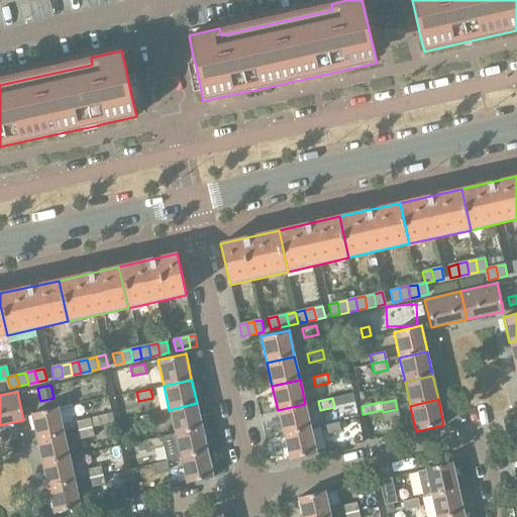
[(197,403),(169,410),(175,434),(202,427),(197,403)]
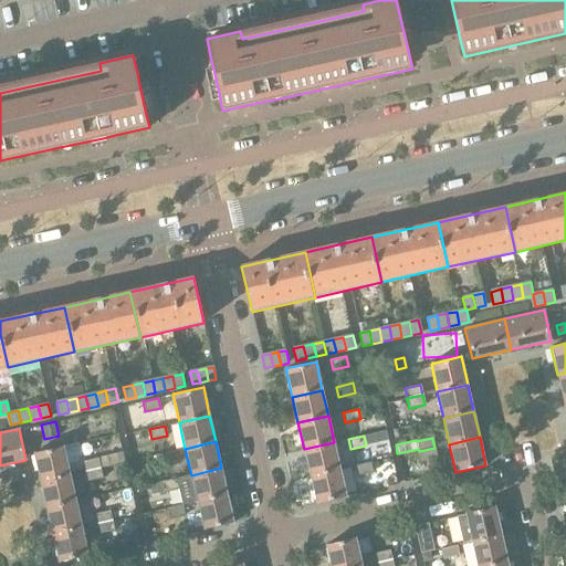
[(304,449),(310,475),(339,469),(334,442),(304,449)]
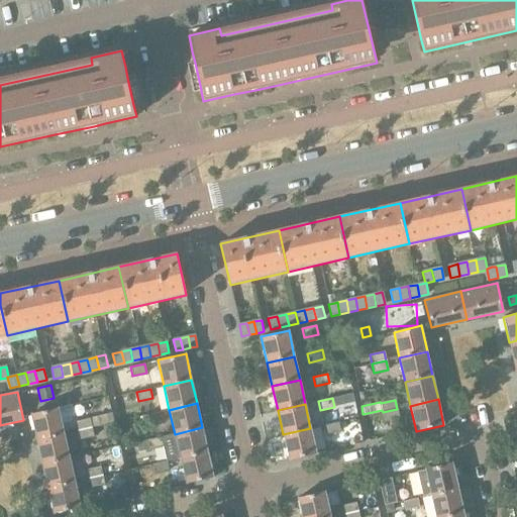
[(30,414),(36,440),(65,434),(62,424),(70,422),(73,417),(71,405),(30,414)]
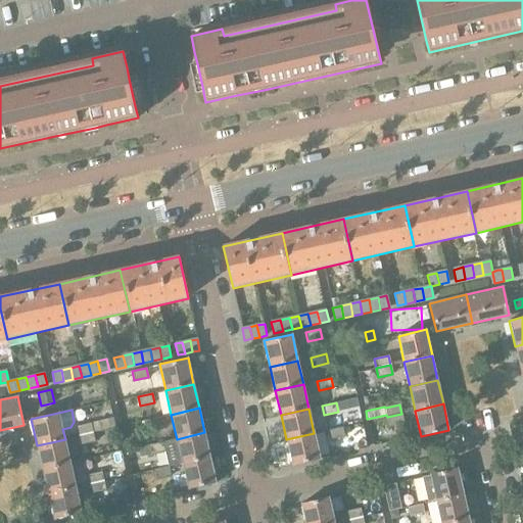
[(403,422),(401,414),(387,417),(389,426),(403,422)]
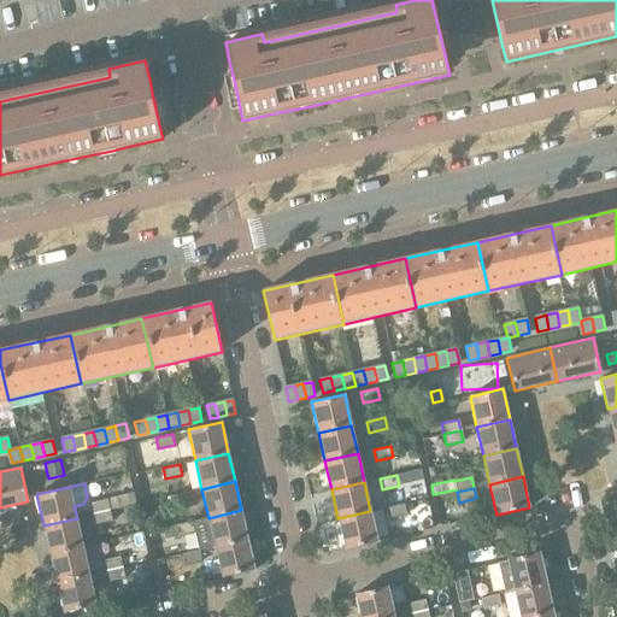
[(186,493),(169,497),(171,507),(188,504),(186,493)]
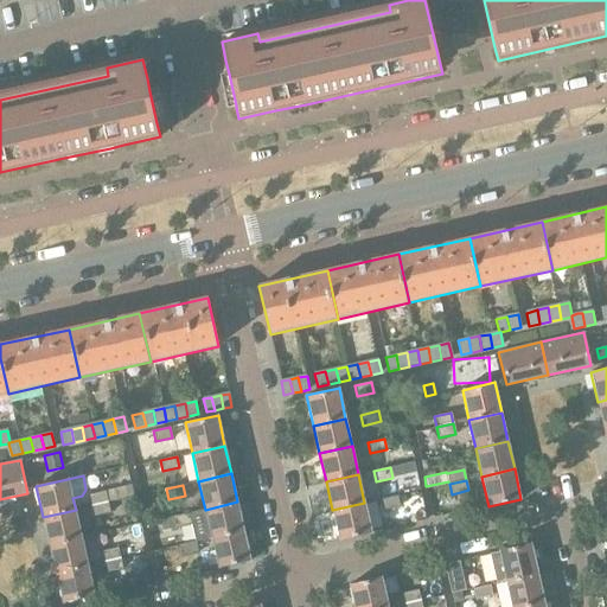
[(131,486),(106,492),(108,503),(133,497),(131,486)]
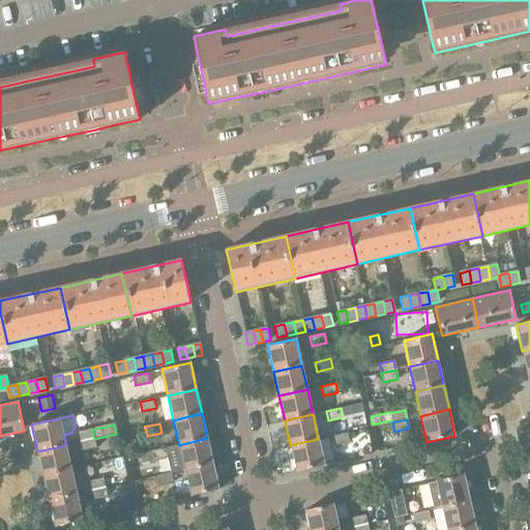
[(80,442),(94,439),(92,430),(78,433),(80,442)]
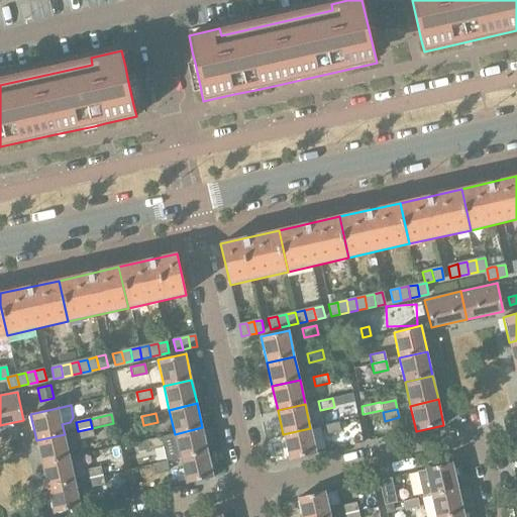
[(340,431),(338,422),(323,425),(325,434),(340,431)]
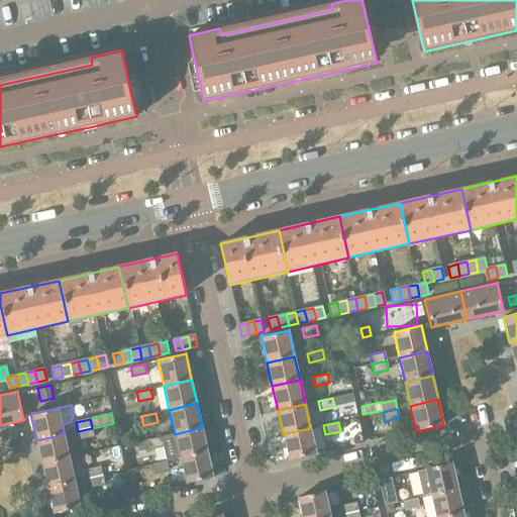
[(208,451),(202,427),(175,434),(180,457),(208,451)]
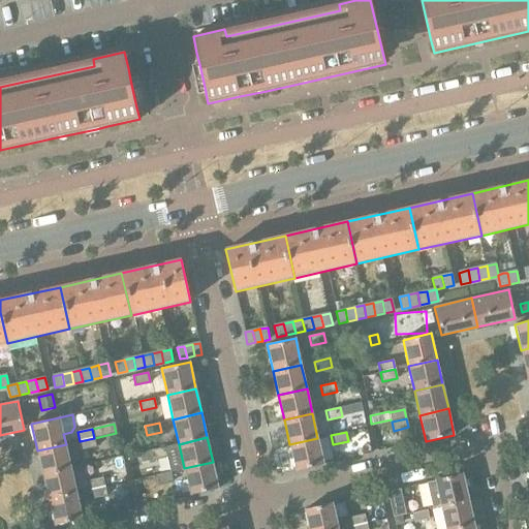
[(94,438),(80,441),(82,450),(96,447),(94,438)]
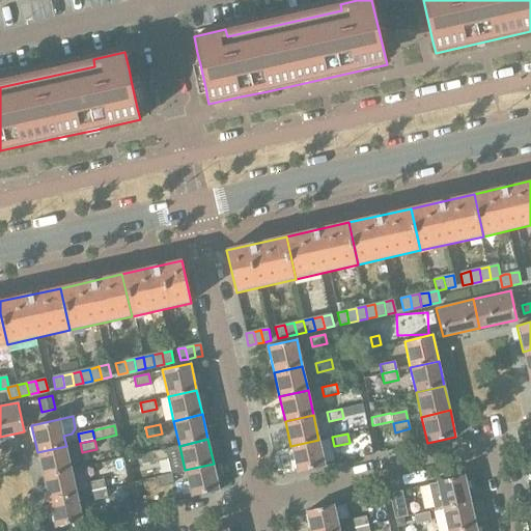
[(318,440),(290,446),(297,472),(325,466),(318,440)]
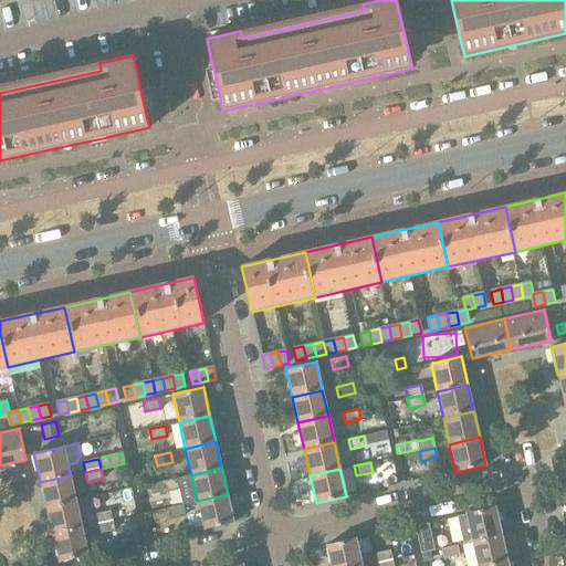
[(40,482),(45,507),(76,501),(71,475),(40,482)]
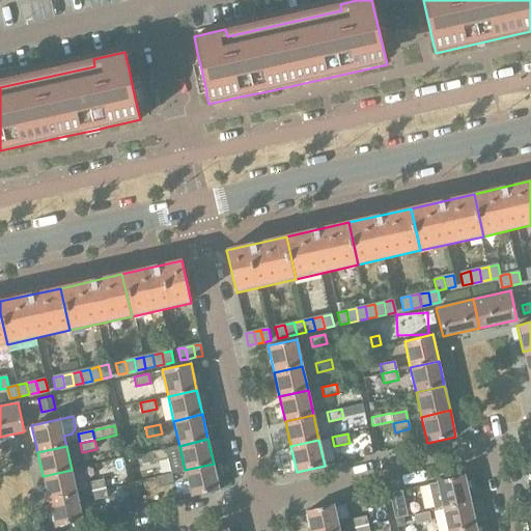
[(168,457),(166,448),(150,452),(152,462),(168,457)]
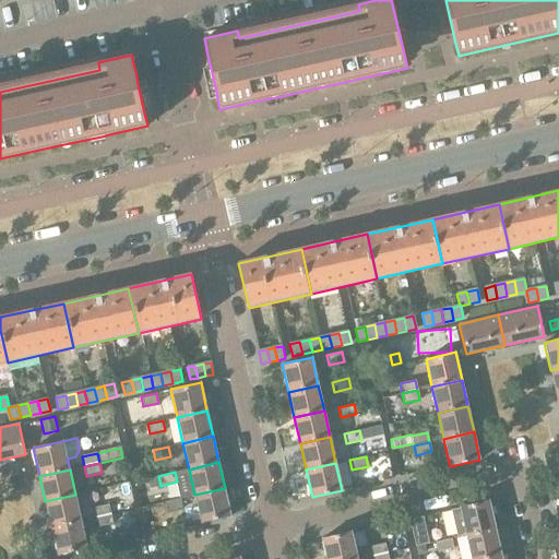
[(161,486),(158,476),(158,475),(147,477),(150,488),(161,486)]
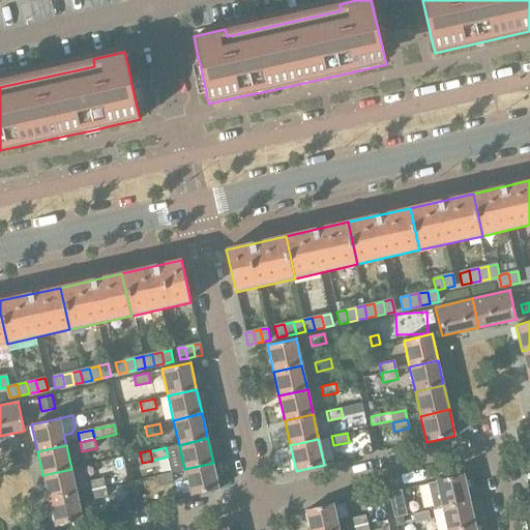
[(115,471),(124,469),(121,458),(113,460),(115,471)]
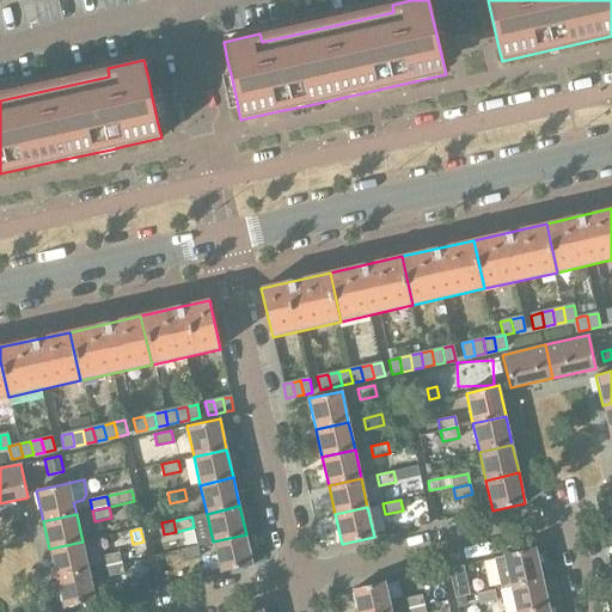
[(246,534),(213,542),(220,573),(252,564),(246,534)]
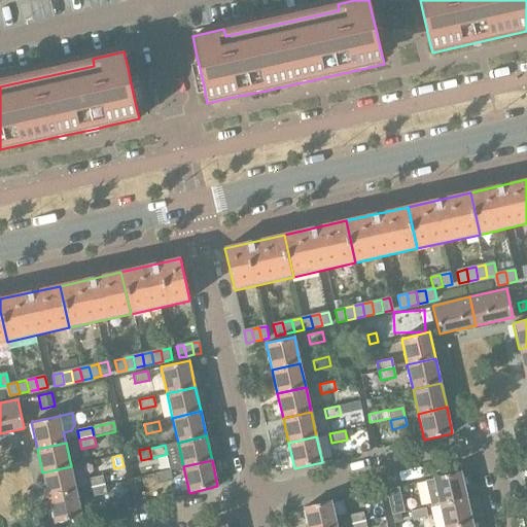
[(42,472),(48,497),(76,491),(71,466),(42,472)]
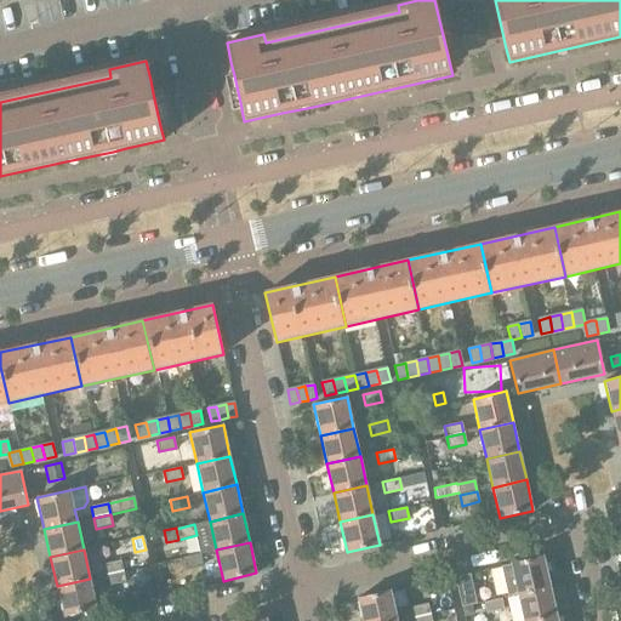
[(203,564),(200,553),(183,558),(186,569),(203,564)]
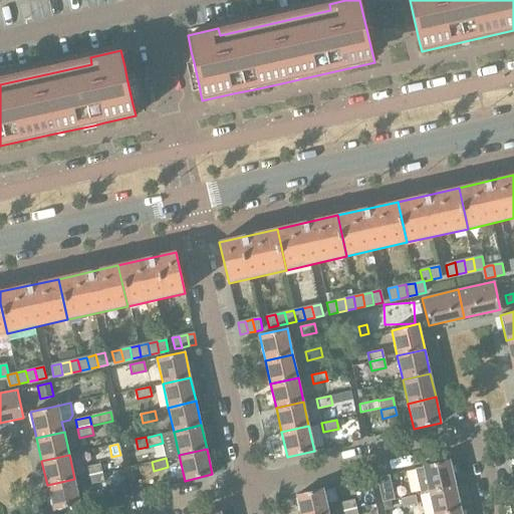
[(423,466),(429,491),(456,486),(450,460),(423,466)]
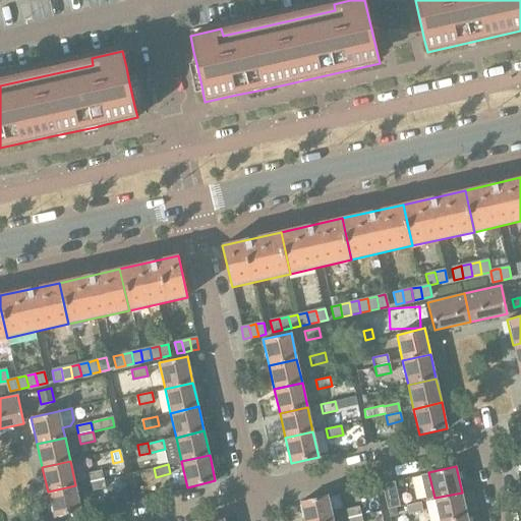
[(87,473),(89,482),(104,479),(102,470),(87,473)]
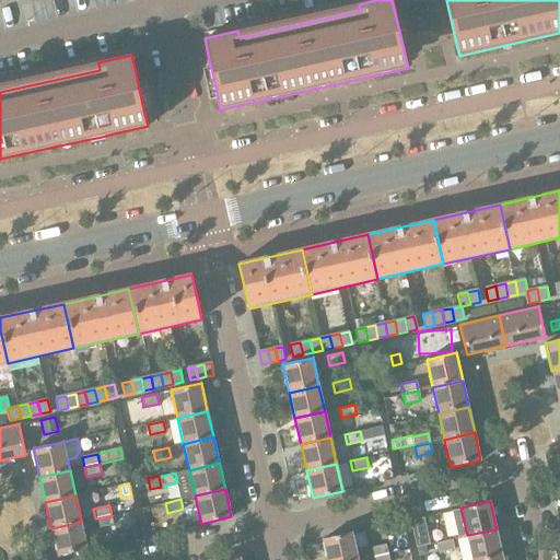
[(112,515),(95,518),(97,528),(114,525),(112,515)]
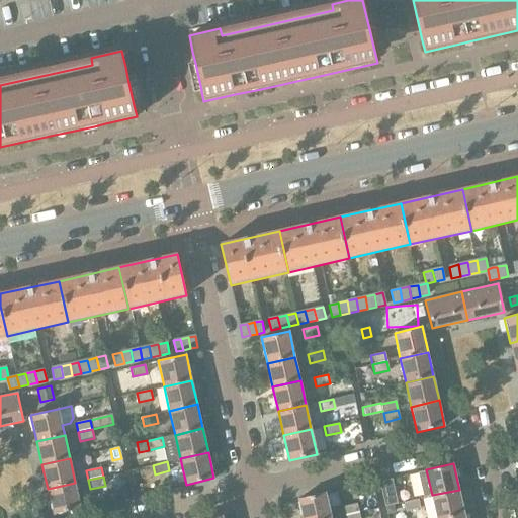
[(393,479),(379,481),(385,506),(398,503),(393,479)]
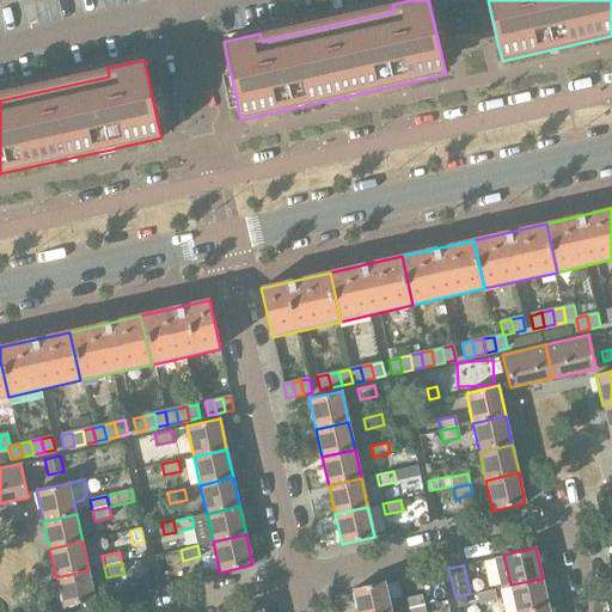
[(89,570),(56,577),(62,609),(96,600),(89,570)]
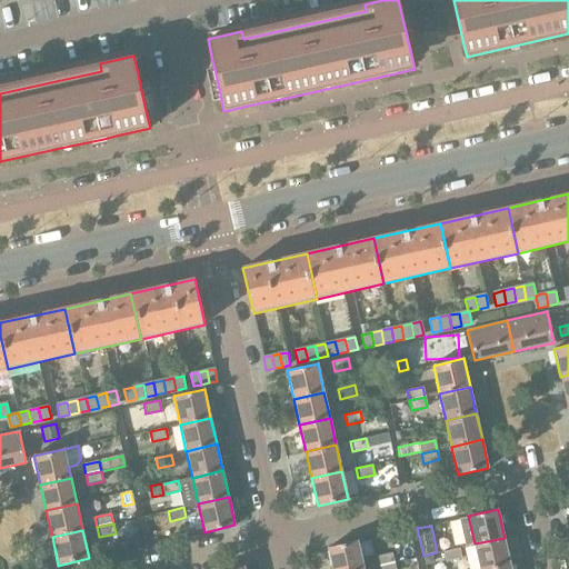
[(486,568),(510,563),(505,538),(475,543),(479,568),(486,568)]
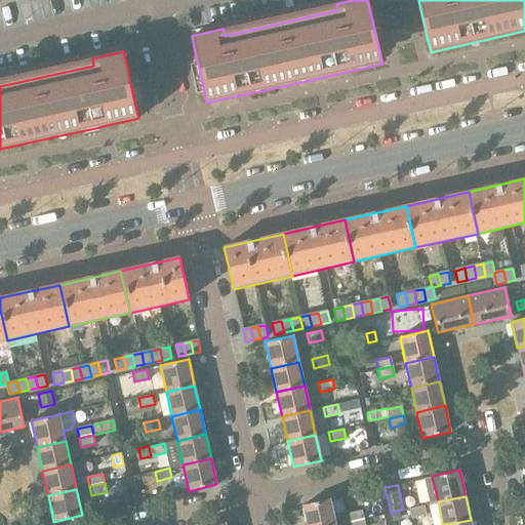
[(301,506),(306,524),(335,524),(330,499),(301,506)]
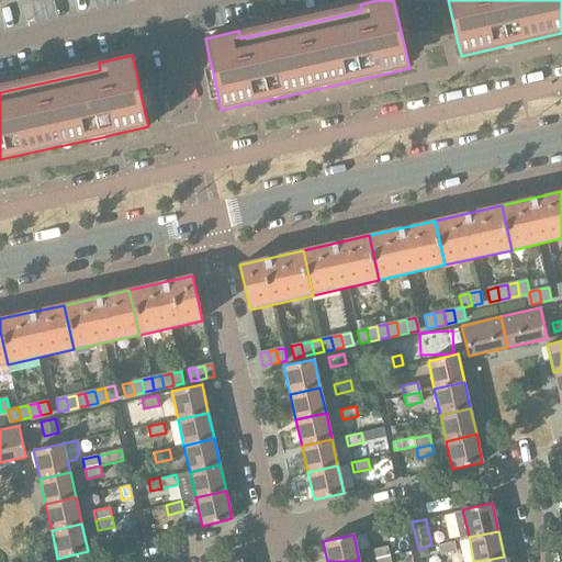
[(457,550),(454,540),(438,544),(440,554),(457,550)]
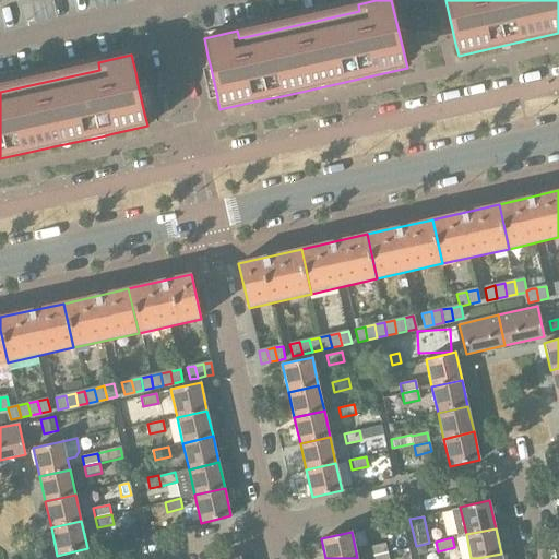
[(369,547),(371,556),(387,552),(384,543),(369,547)]
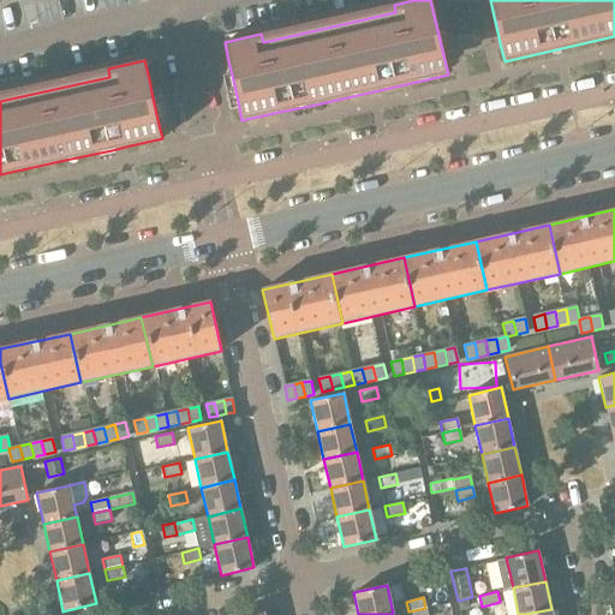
[(466,598),(458,601),(460,611),(465,610),(467,605),(466,598)]
